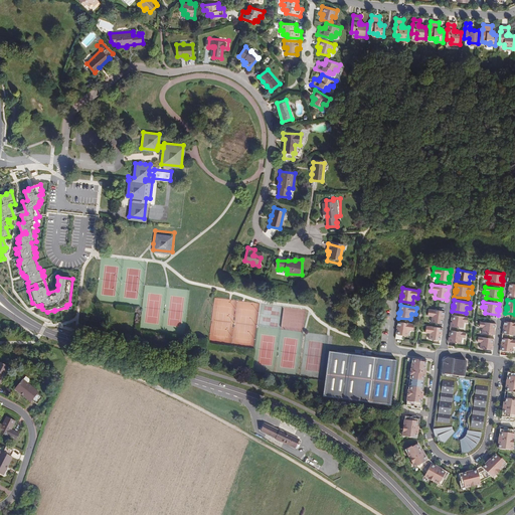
[(444,318),(445,311),(428,309),(427,316),(432,316),(431,322),(443,324),(444,320),(443,320),(443,318),(444,318)]
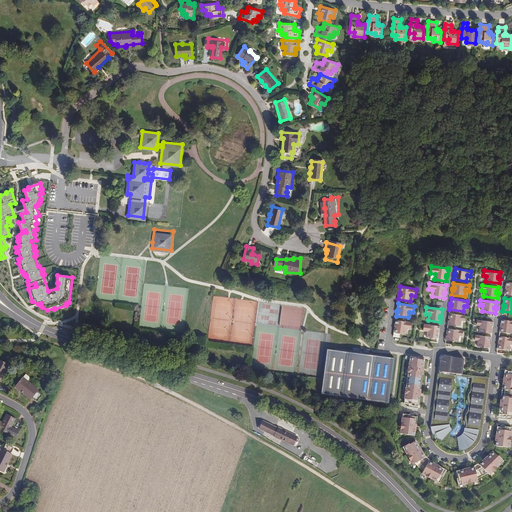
[(461,321),(465,321),(465,315),(449,313),(448,318),(450,318),(449,320),(448,320),(447,325),(461,326),(461,321)]
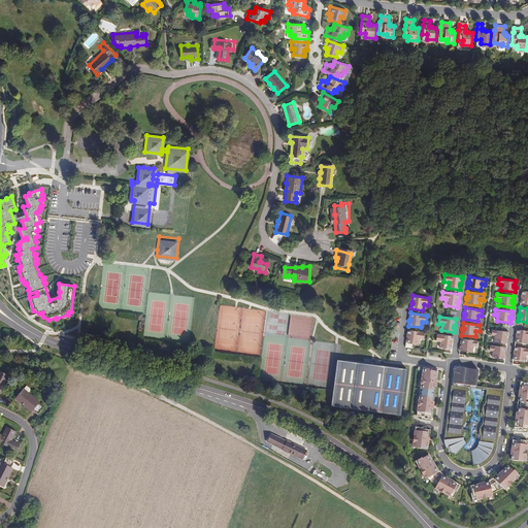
[(424,339),(425,332),(407,329),(406,337),(407,337),(407,338),(406,338),(405,342),(419,344),(420,339),(424,339)]
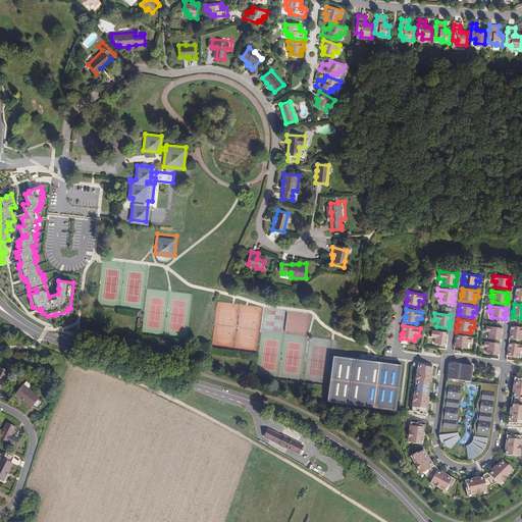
[(504,328),(486,326),(485,331),(488,332),(488,337),(502,340),(503,335),(501,334),(502,333),(503,333),(504,328)]
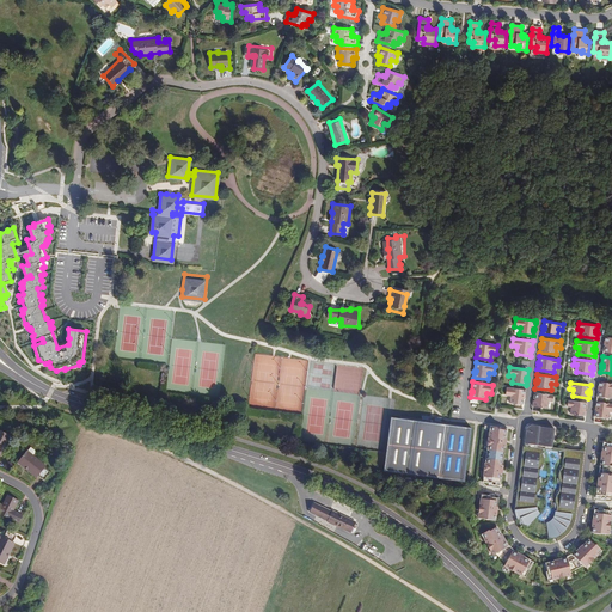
[(611,384),(599,383),(598,390),(599,391),(599,392),(598,392),(597,397),(611,399),(611,395),(611,384)]
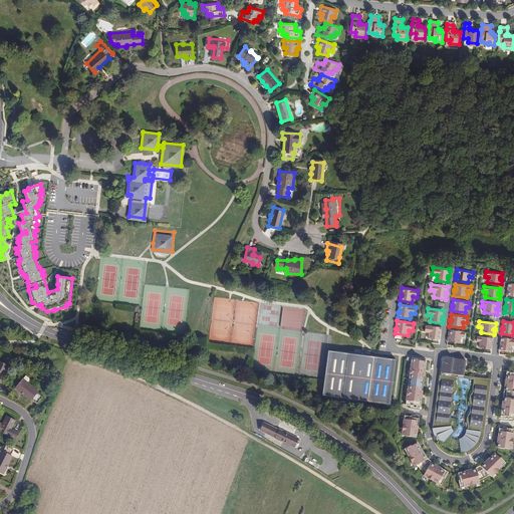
[(441,334),(442,327),(426,325),(425,332),(429,332),(428,338),(439,339),(440,340),(441,335),(440,335),(440,334),(441,334)]
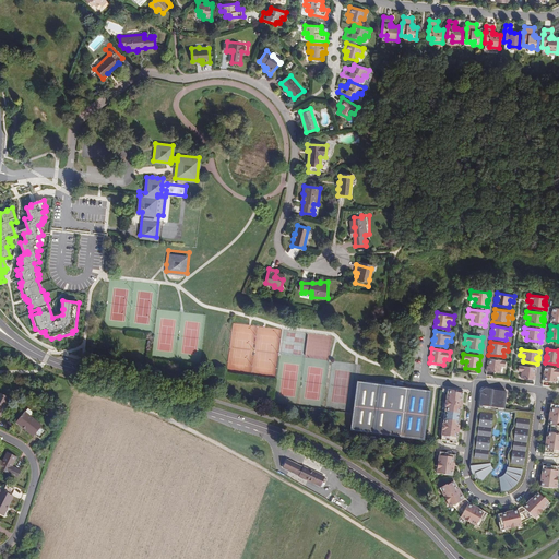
[(501,372),(502,367),(506,367),(506,360),(488,358),(487,364),(488,364),(488,366),(487,366),(486,371),(501,372)]
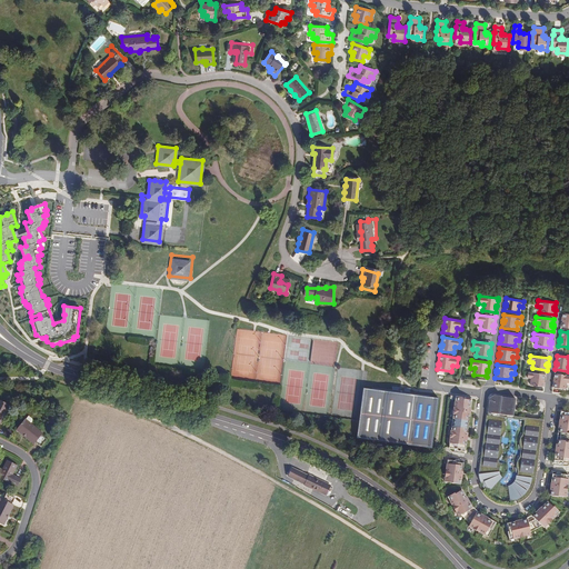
[(546,375),(528,372),(527,378),(530,379),(530,385),(545,387),(546,382),(545,381),(545,380),(546,380),(547,375),(546,375)]
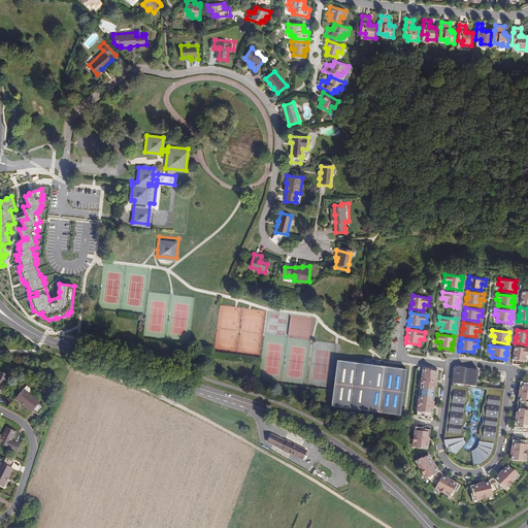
[(527,356),(527,348),(515,347),(514,354),(515,354),(515,356),(514,356),(513,360),(526,362),(526,356),(527,356)]
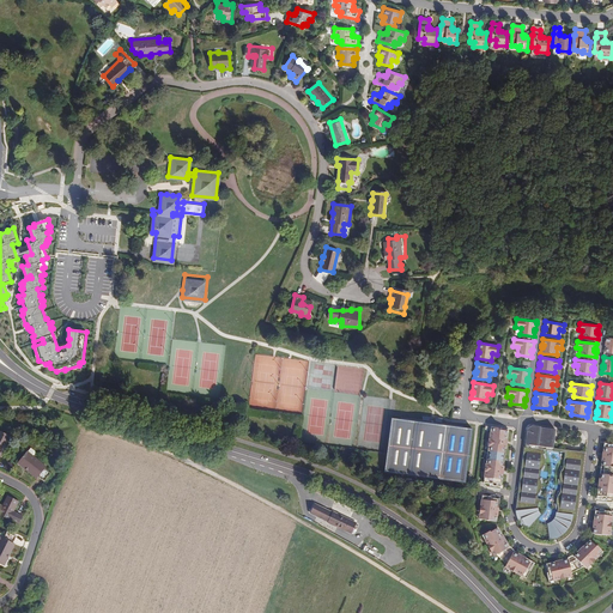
[(392,418),(384,472),(466,483),(473,429),(463,428),(463,425),(442,423),(442,419),(436,418),(436,420),(429,419),(430,417),(423,417),(423,420),(401,417),(400,419),(392,418)]
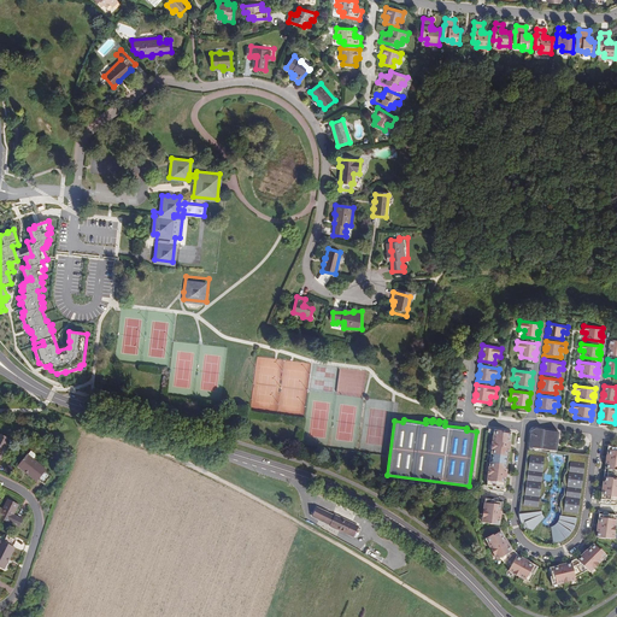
[(511,435),(512,433),(495,429),(493,442),(492,448),(491,462),(489,462),(489,468),(487,486),(495,487),(495,486),(500,487),(499,489),(504,491),(505,486),(504,486),(505,482),(507,469),(506,469),(506,464),(507,464),(509,457),(507,457),(509,452),(511,439),(510,439),(511,435)]
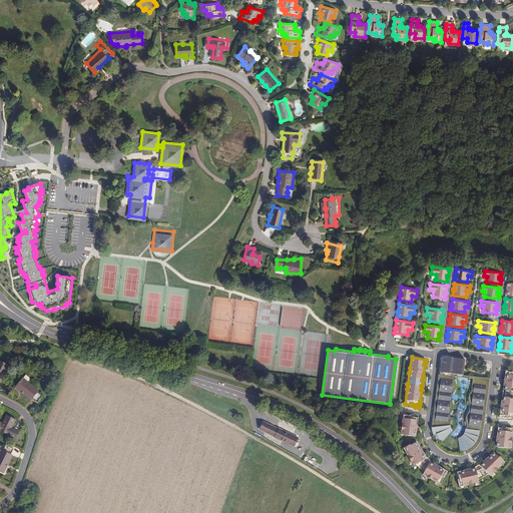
[(490,379),(463,375),(465,360),(453,358),(445,357),(445,362),(441,361),(440,372),(439,372),(432,428),(432,430),(432,431),(433,433),(434,436),(435,439),(438,442),(440,440),(442,442),(453,431),(451,428),(450,426),(450,423),(450,422),(452,420),(453,418),(450,418),(450,414),(452,401),(453,393),(455,380),(455,377),(473,379),(471,392),(469,405),(468,412),(467,426),(465,431),(465,432),(463,434),(462,436),(461,436),(460,437),(458,438),(460,452),(461,452),(462,452),(464,451),(466,451),(467,454),(469,453),(470,452),(473,450),(475,449),(477,447),(478,445),(479,443),(480,441),(481,439),(482,437),(483,434),(483,430),(490,379)]
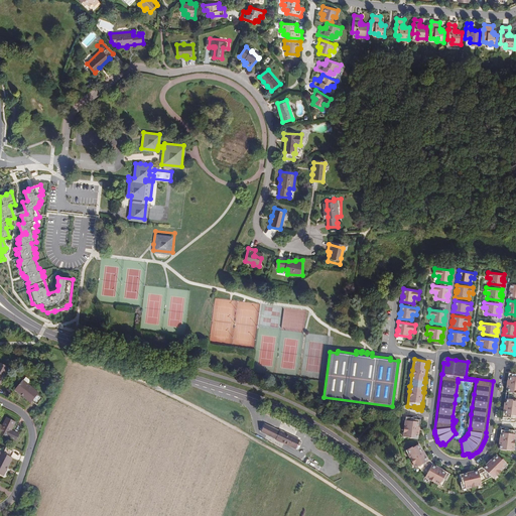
[(502,420),(507,420),(507,418),(511,418),(511,419),(515,419),(515,372),(509,372),(508,374),(509,374),(509,378),(508,378),(507,388),(507,392),(506,392),(505,398),(506,398),(505,403),(505,402),(503,413),(504,413),(504,416),(503,416),(502,420)]
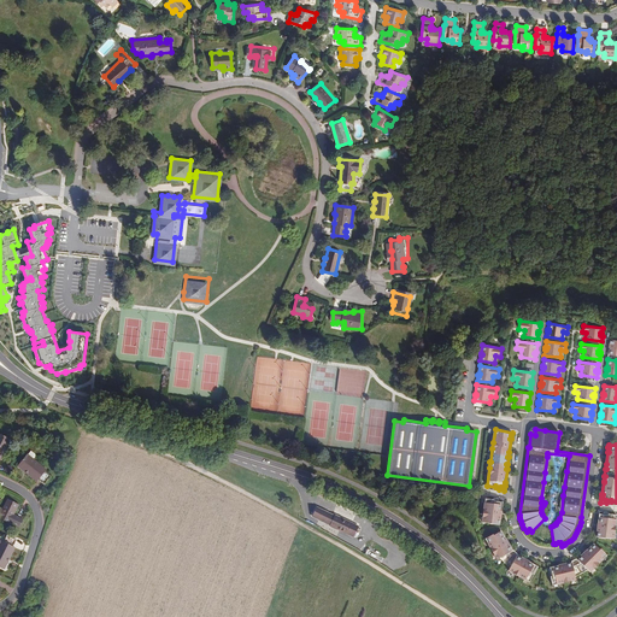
[(47,470),(34,459),(28,454),(18,466),(24,471),(25,470),(39,480),(40,480),(45,485),(51,477),(46,471),(47,470)]
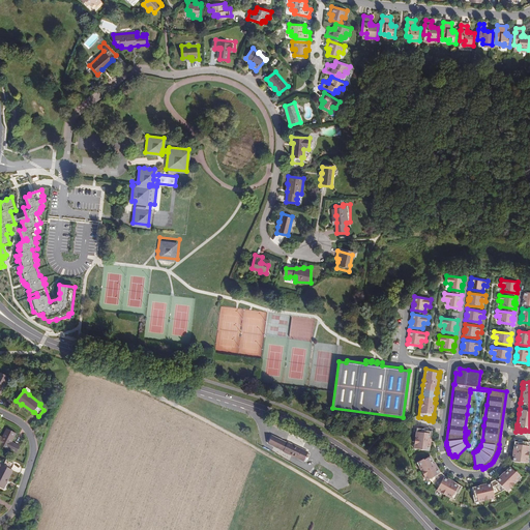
[(421,449),(429,450),(429,446),(430,446),(432,436),(431,436),(431,433),(432,433),(432,432),(429,431),(429,429),(424,428),(423,429),(417,429),(415,439),(414,443),(415,444),(414,448),(421,449)]
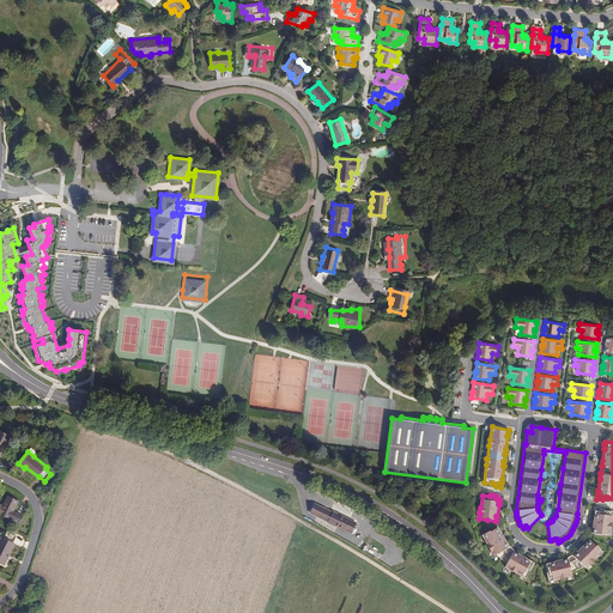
[(13,511),(18,501),(7,496),(2,505),(0,504),(0,514),(17,522),(20,515),(13,511)]
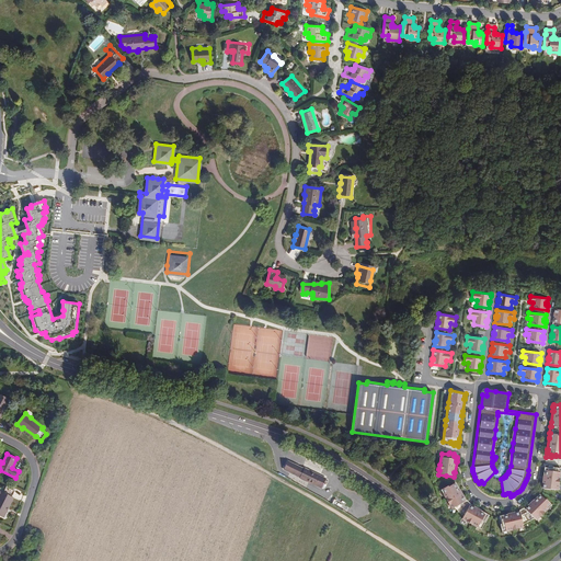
[(312,472),(288,460),(284,468),(307,480),(307,473),(312,472)]
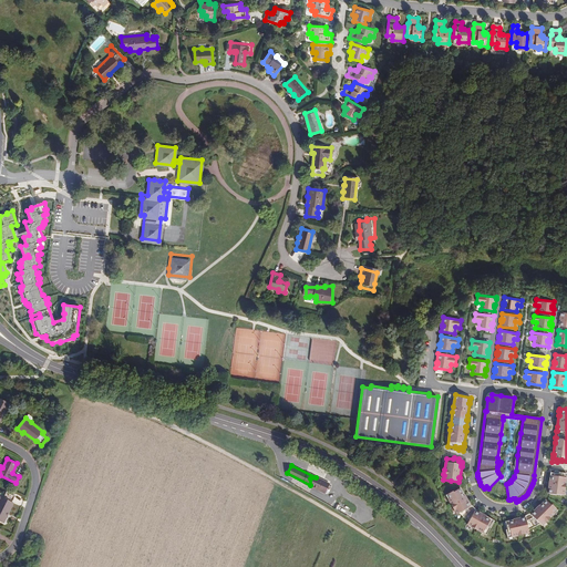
[(566,483),(566,473),(559,473),(559,471),(555,471),(555,473),(550,473),(550,474),(552,474),(550,477),(548,488),(549,488),(549,494),(557,495),(557,494),(564,494),(565,490),(566,490),(566,483)]
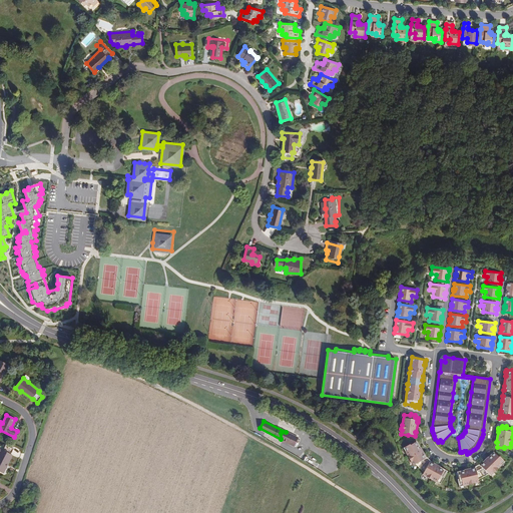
[(298,438),(286,432),(281,433),(281,439),(294,445),(298,438)]
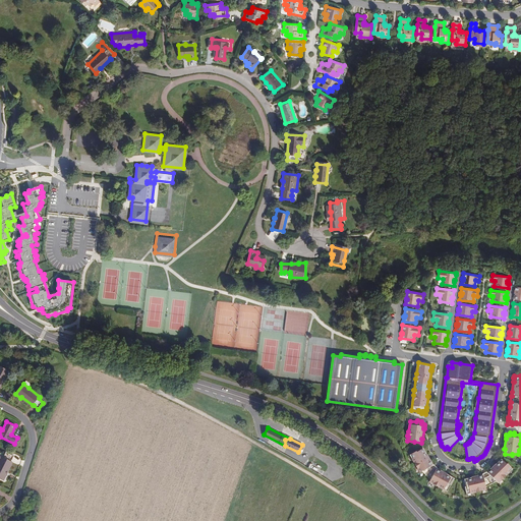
[(450,484),(454,478),(453,477),(452,478),(449,476),(450,475),(445,473),(441,470),(440,471),(437,469),(438,468),(436,466),(433,464),(432,465),(430,462),(431,461),(428,457),(425,453),(423,451),(424,450),(423,449),(417,453),(416,452),(411,455),(415,463),(414,463),(417,469),(418,468),(420,472),(422,471),(430,479),(429,481),(433,483),(432,484),(438,487),(439,486),(447,491),(451,485),(450,484)]
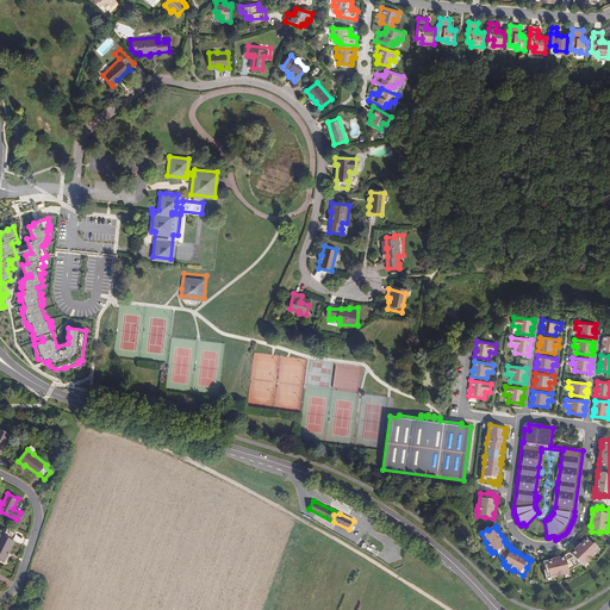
[(13,541),(17,534),(7,529),(4,536),(1,535),(0,537),(0,560),(5,564),(8,556),(6,555),(13,541)]
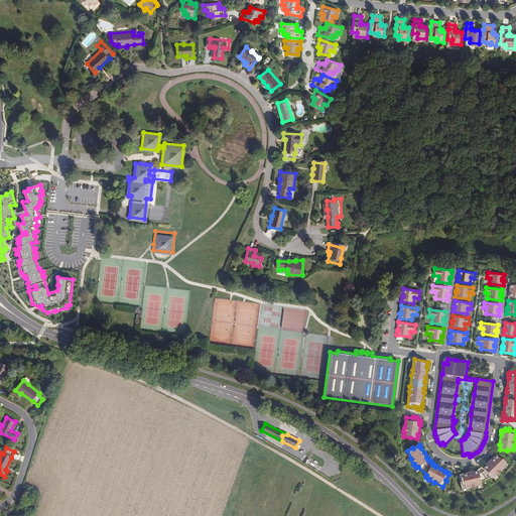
[(489,462),(485,465),(486,466),(483,468),(482,468),(480,469),(478,470),(479,471),(475,472),(475,471),(469,472),(464,474),(465,475),(461,475),(461,474),(460,475),(462,482),(461,483),(462,489),(472,487),(472,488),(477,487),(477,486),(482,485),(481,483),(492,477),(493,479),(496,475),(497,476),(501,472),(500,472),(507,464),(503,459),(502,460),(497,455),(496,456),(496,457),(494,459),(493,458),(489,462)]
